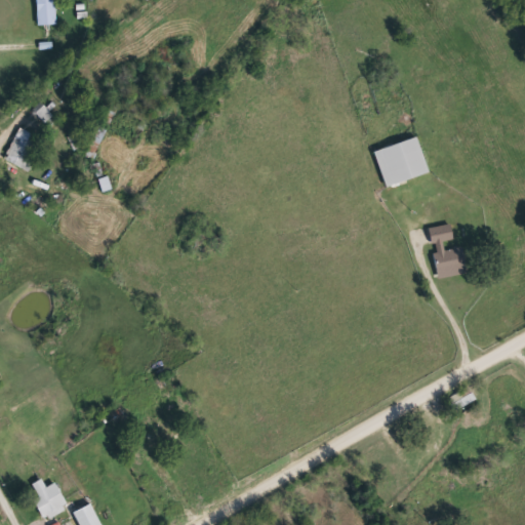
[(56,0),(56,23),(35,23),(35,0),(56,0)]
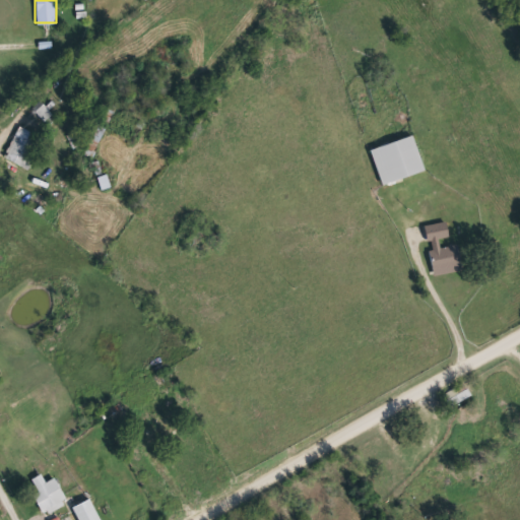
[(43,137),(28,169),(3,156),(18,125),(43,137)]
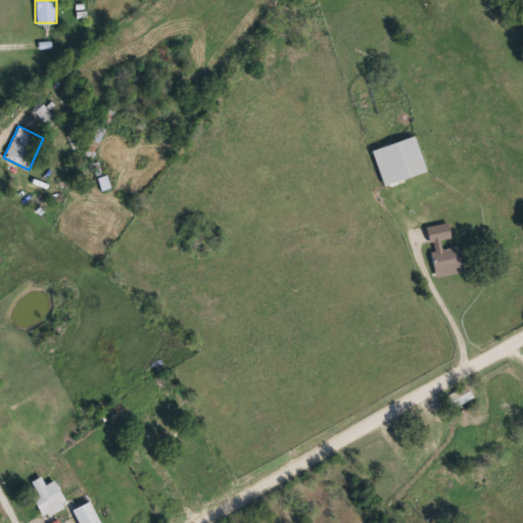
[(383,185),(372,149),(416,136),(427,172),(383,185)]
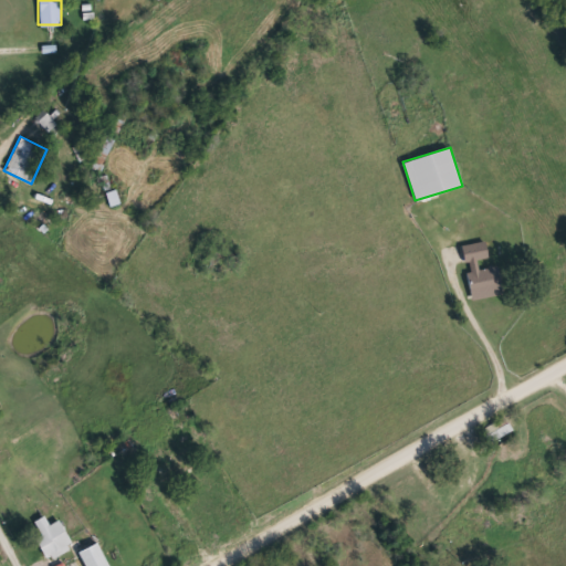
[(38,211),(31,219),(20,209),(28,201),(38,211)]
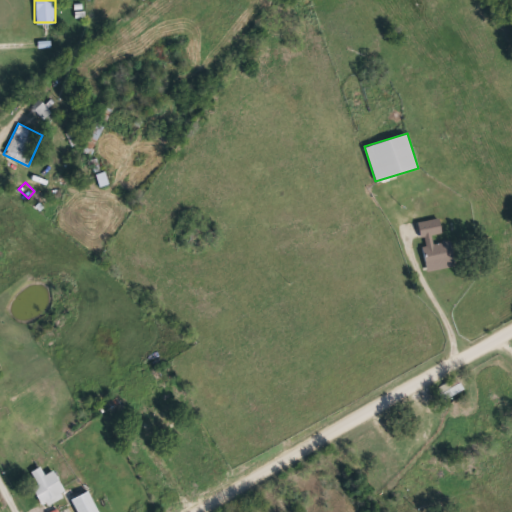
[(452,240),(456,265),(424,270),(418,220),(440,217),(443,232),(432,233),(433,242),(452,240)]
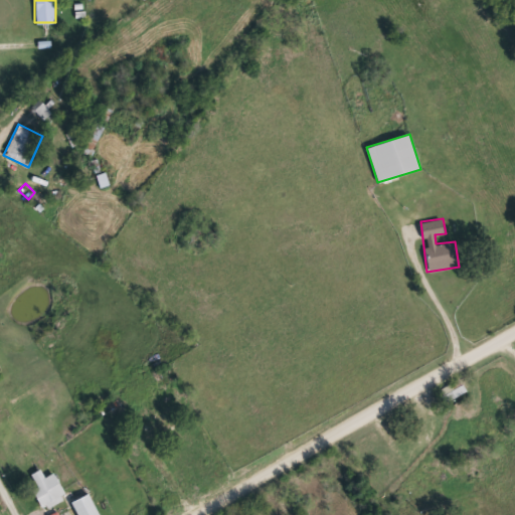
[(65,493),(79,485),(92,508),(78,514),(73,514),(63,495),(42,506),(26,476),(39,468),(44,477),(54,472),(65,493)]
